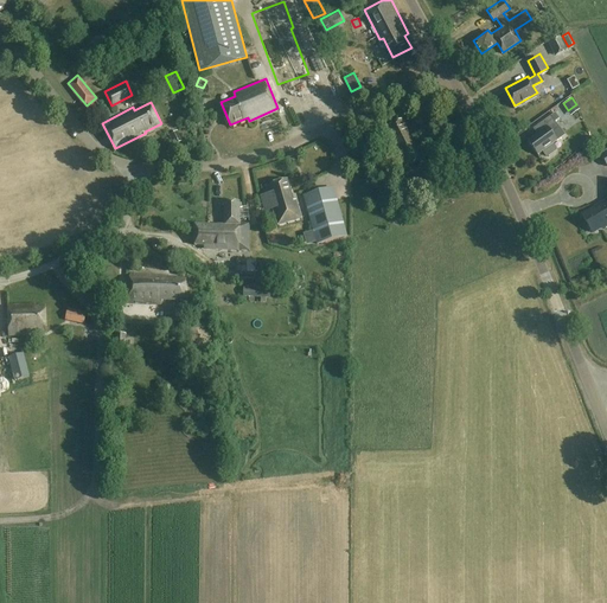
[(538,151),(542,148),(545,154),(549,154),(555,149),(556,147),(551,141),(557,136),(553,129),(560,124),(551,113),(532,127),(537,133),(529,139),(538,151)]
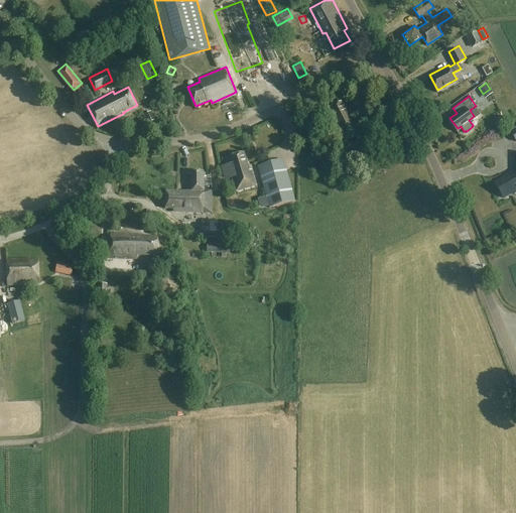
[(343,140),(363,131),(352,109),(349,110),(344,100),(330,106),(338,123),(336,124),(343,140)]
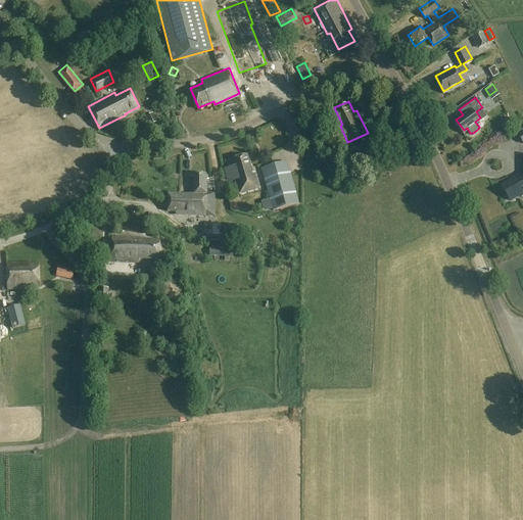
[(146,114),(150,124),(157,121),(153,111),(146,114)]
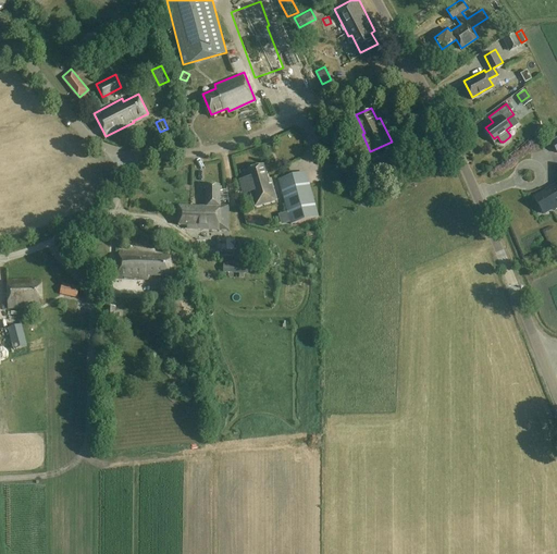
[(256,204),(276,197),(271,181),(269,181),(263,163),(245,169),(256,204)]
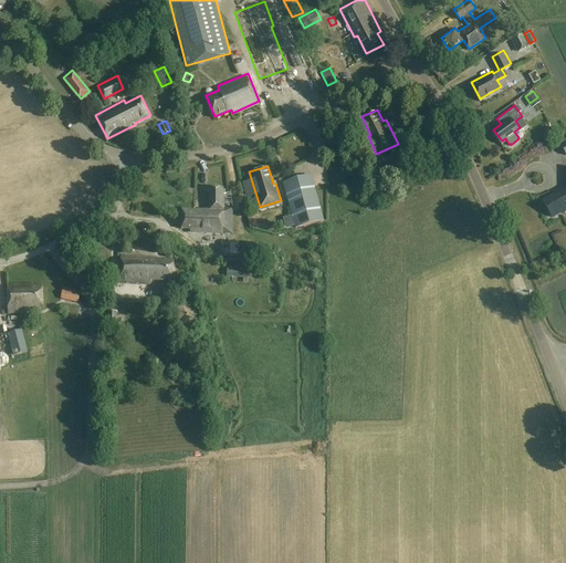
[(542,198),(552,217),(561,211),(562,212),(565,209),(565,166),(565,167),(565,184),(553,190),(554,191),(542,198)]
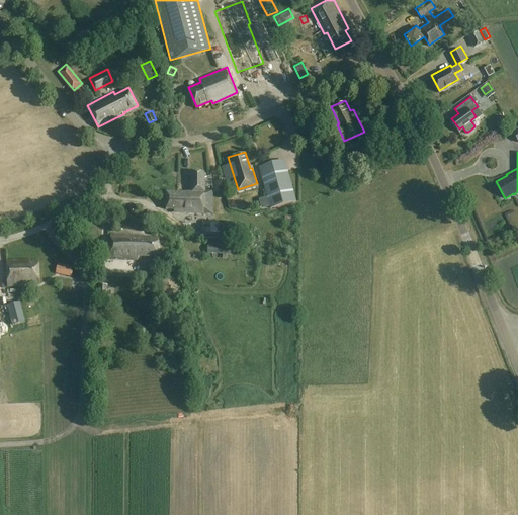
[(260,165),(272,205),(296,198),(284,158),(260,165)]
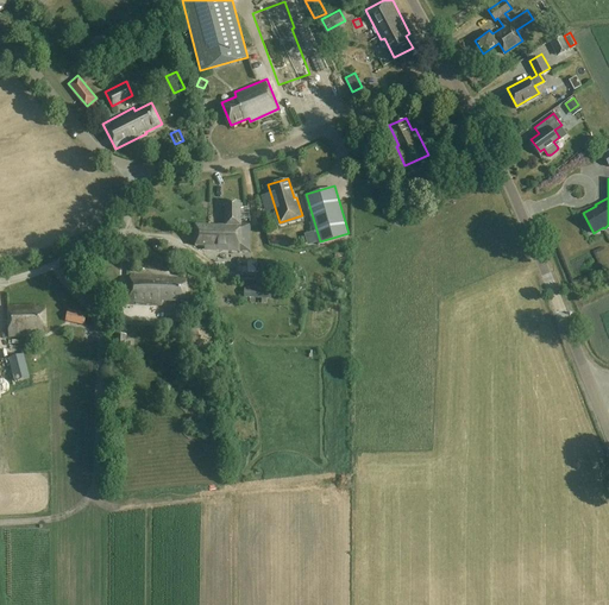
[(250,247),(251,221),(242,221),(242,200),(226,200),(225,224),(195,224),(195,243),(205,243),(205,246),(250,247)]
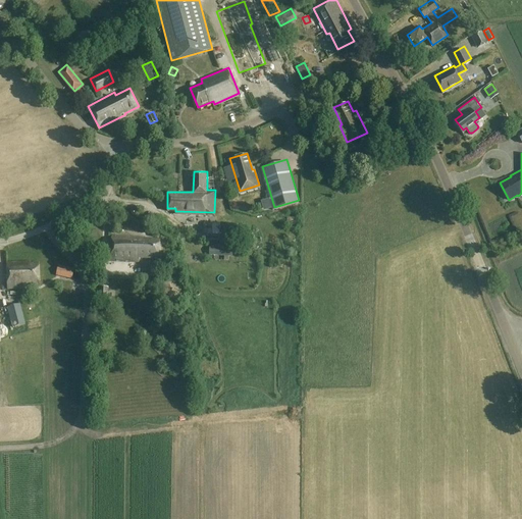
[(199,228),(199,220),(183,220),(183,223),(186,223),(186,228),(199,228)]
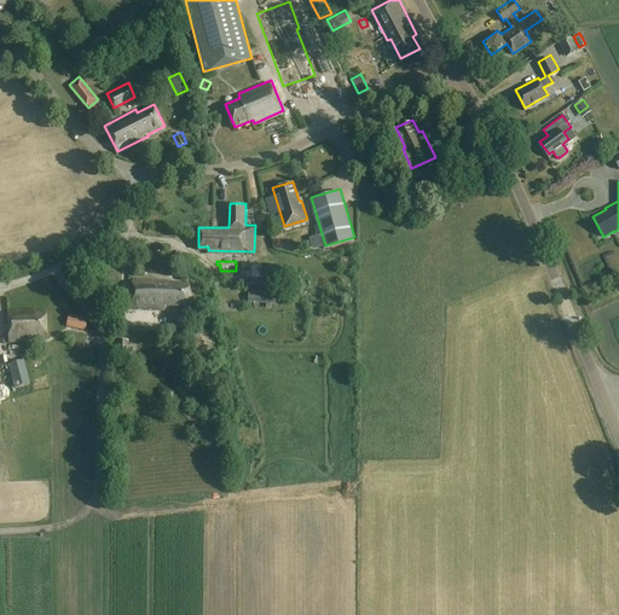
[(248,289),(258,289),(259,262),(237,262),(237,278),(248,278),(248,289)]
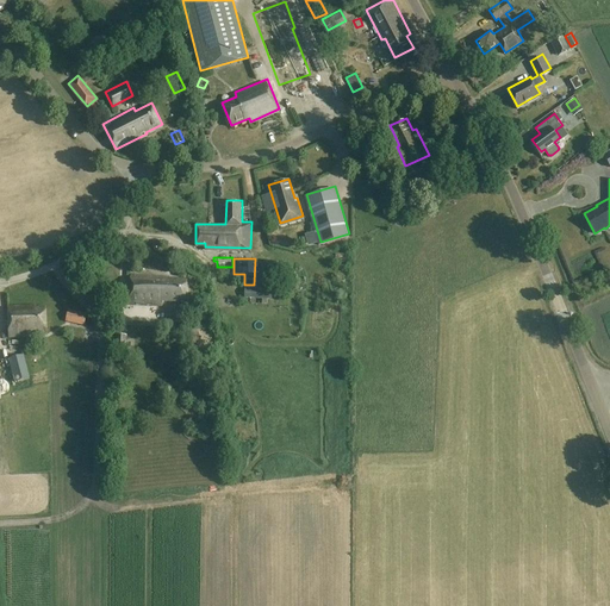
[(187,299),(187,277),(169,276),(169,275),(131,273),(128,301),(163,303),(163,299),(187,299)]
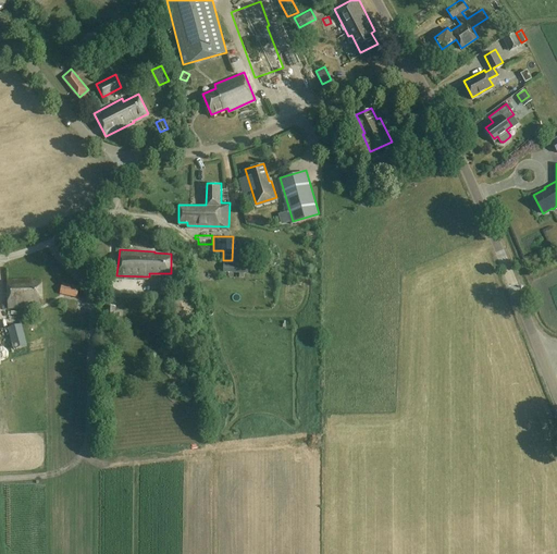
[(249,265),(224,263),(223,272),(239,273),(244,274),(249,274),(249,265)]
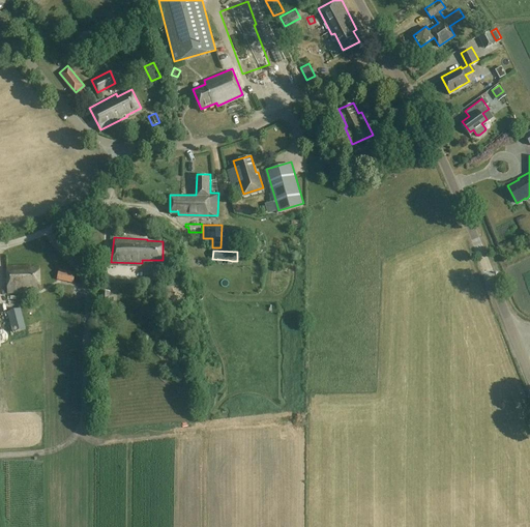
[(488,265),(481,252),(475,255),(481,268),(488,265)]
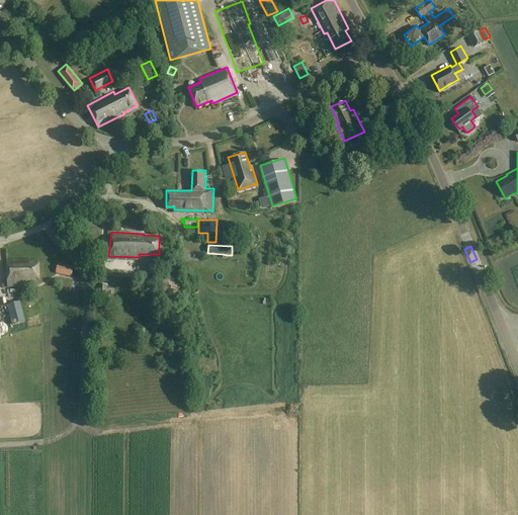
[(39,280),(39,258),(31,258),(31,257),(7,257),(7,283),(24,283),(24,280),(39,280)]
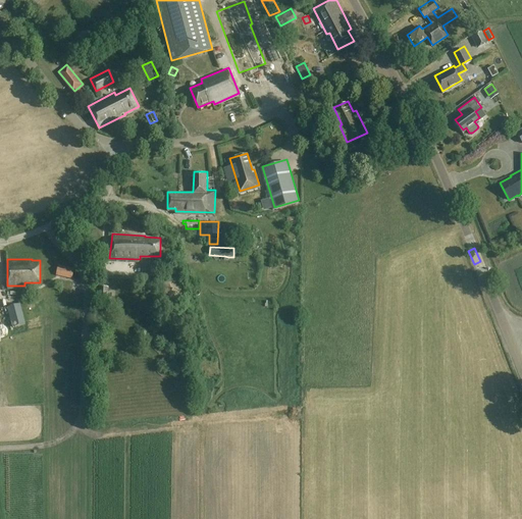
[(56,274),(71,277),(74,267),(58,263),(56,274)]
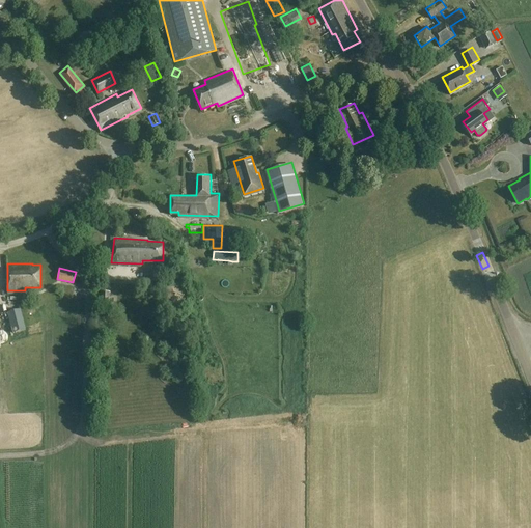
[(109,307),(110,290),(102,289),(101,306),(109,307)]
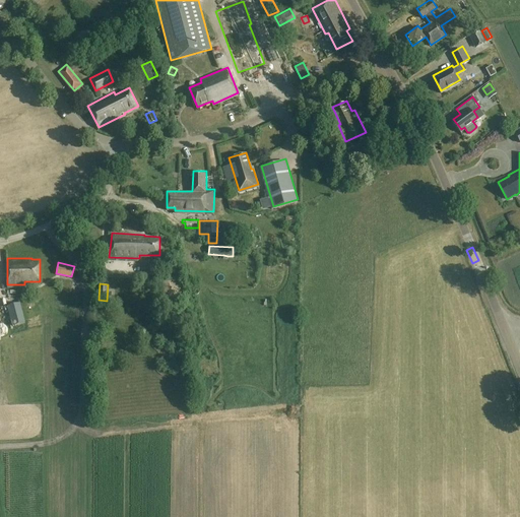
[(14,324),(25,321),(19,302),(8,306),(14,324)]
